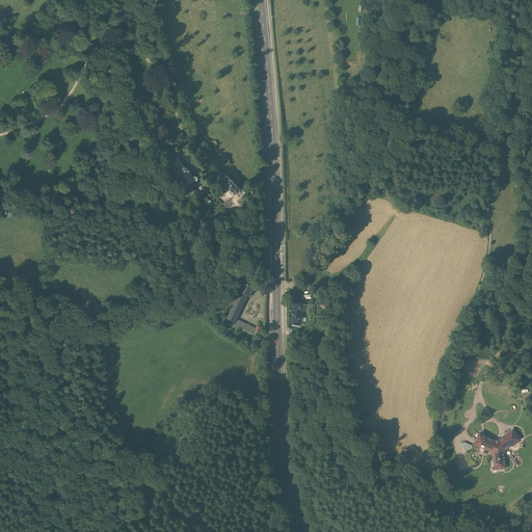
[(164,160),(168,157),(161,149),(157,152),(164,160)]
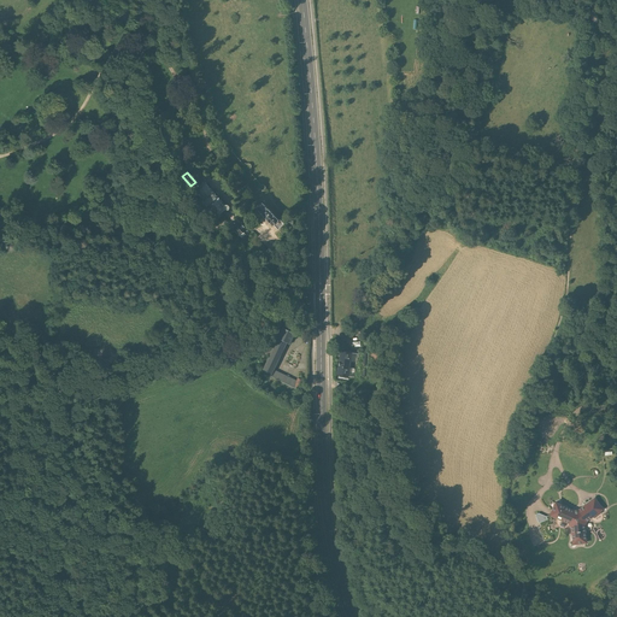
[(221,213),(224,210),(225,211),(227,211),(228,211),(229,211),(229,210),(229,209),(230,209),(229,207),(229,206),(228,206),(228,205),(227,205),(225,205),(225,206),(217,197),(219,195),(216,193),(215,194),(205,183),(198,189),(198,191),(197,192),(203,199),(198,204),(205,211),(209,207),(217,217),(217,216),(222,222),(225,219),(221,213)]
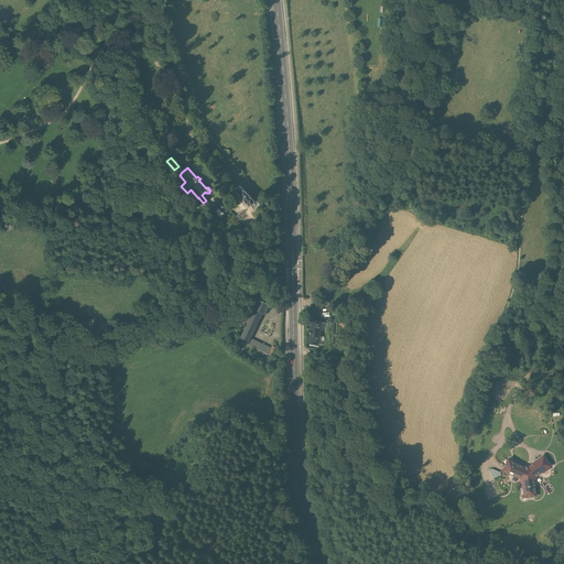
[(239,186),(234,192),(249,207),(249,206),(255,202),(239,186)]
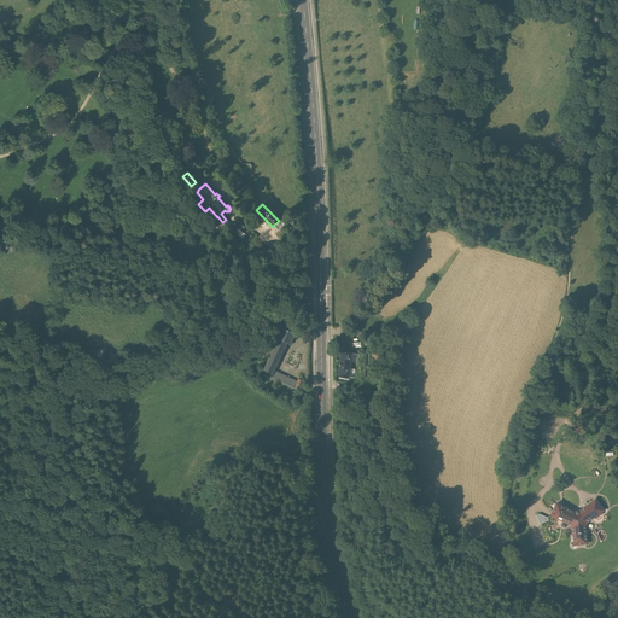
[(237,220),(229,226),(239,237),(242,239),(245,235),(244,233),(246,231),(237,220)]
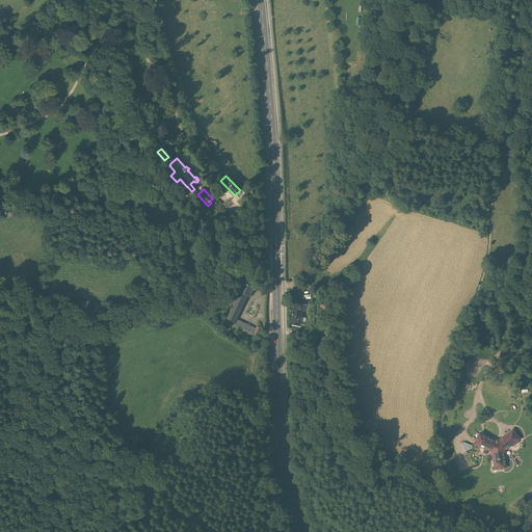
[(241,189),(240,190),(235,194),(239,198),(244,193),(241,189)]
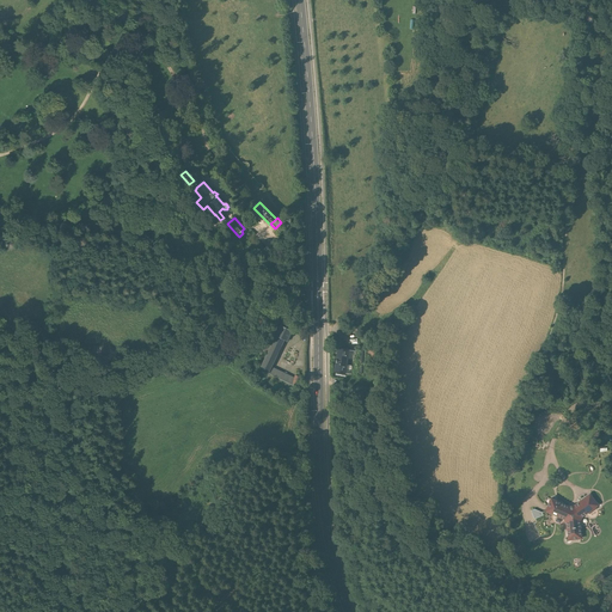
[(289,330),(281,325),(274,341),(269,338),(268,341),(263,352),(267,354),(259,371),(297,389),(299,378),(295,377),(294,379),(271,368),(285,341),(287,342),(292,331),(289,330)]
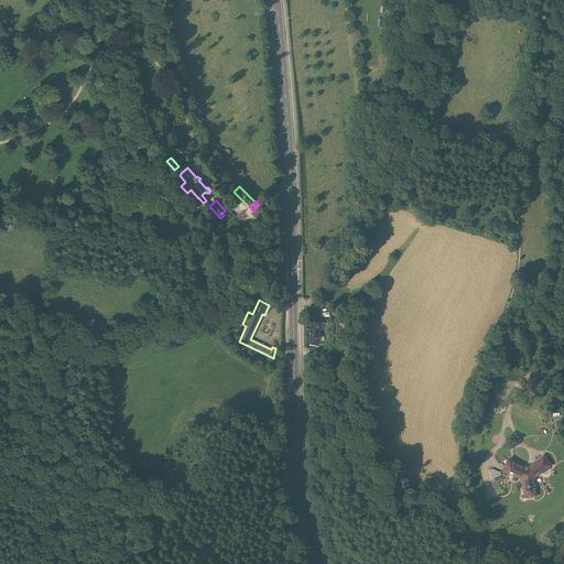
[(327,324),(312,322),(308,344),(324,346),(327,324)]
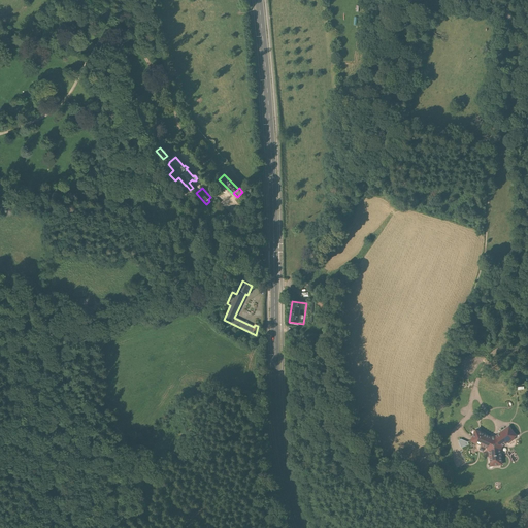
[(509,427),(495,437),(492,437),(475,430),(471,440),(475,442),(487,448),(489,451),(491,465),(502,464),(500,450),(501,446),(506,442),(508,443),(514,439),(514,437),(516,436),(509,427)]
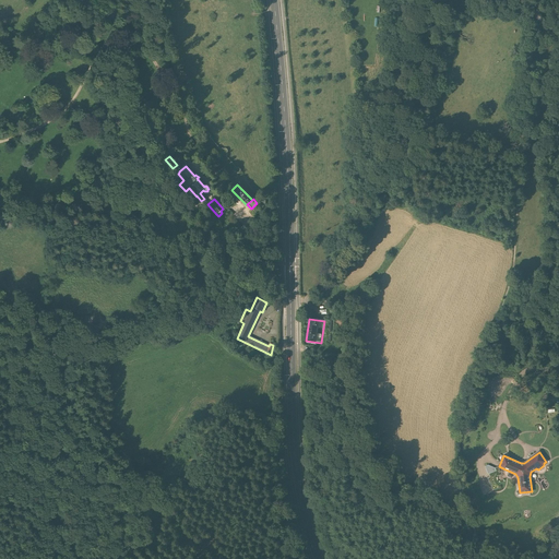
[(503,468),(499,466),(495,468),(488,465),(485,466),(488,474),(489,474),(490,477),(488,478),(490,485),(492,490),(500,488),(498,482),(497,483),(495,476),(501,473),(503,468)]
